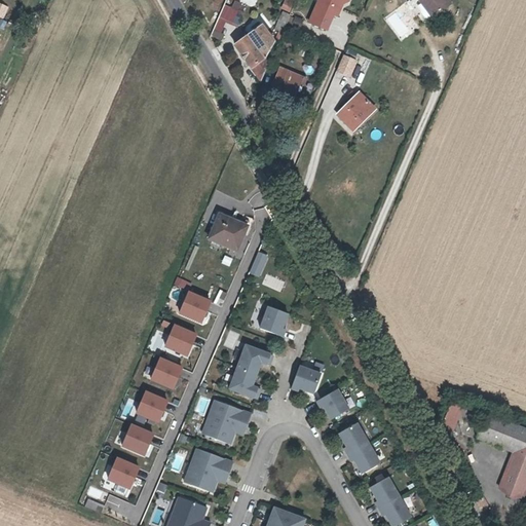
[(283,0),(280,8),(291,11),(293,0),(283,0)]
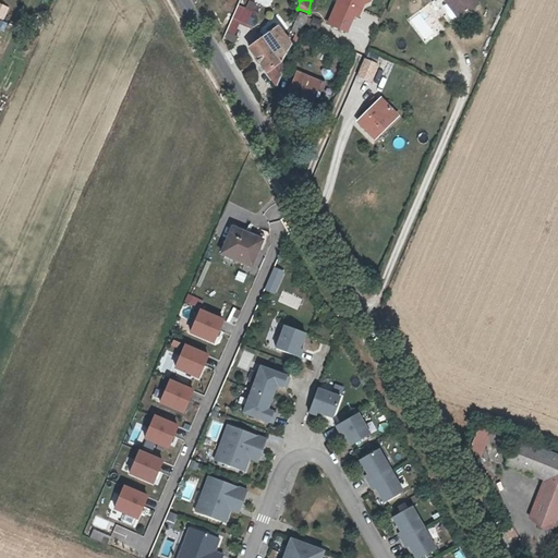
[(337,0),(328,20),(342,26),(352,4),(354,5),(356,0),(337,0)]
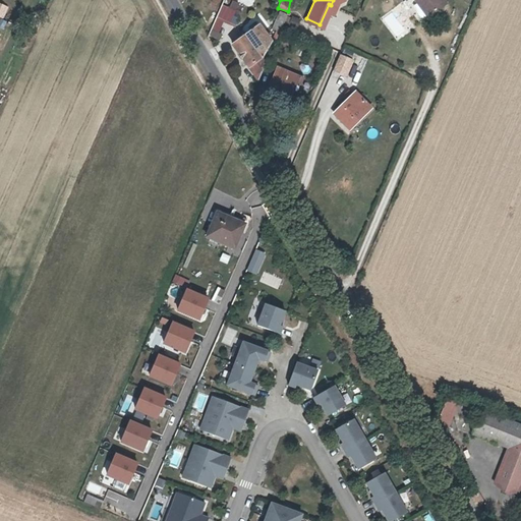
[(426,0),(433,9),(446,0),(426,0)]
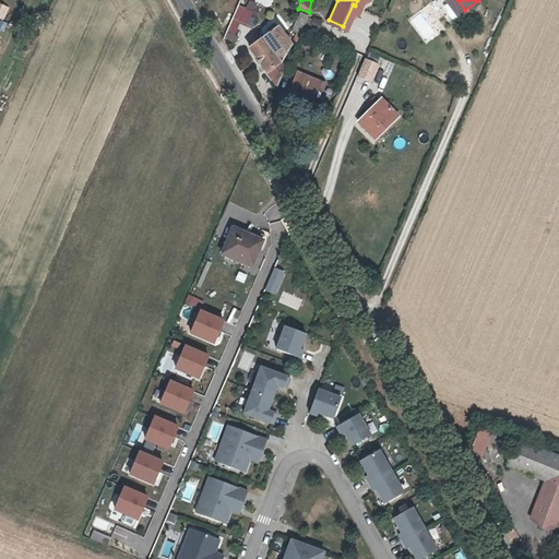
[(0,2),(0,18),(3,20),(10,7),(0,2)]
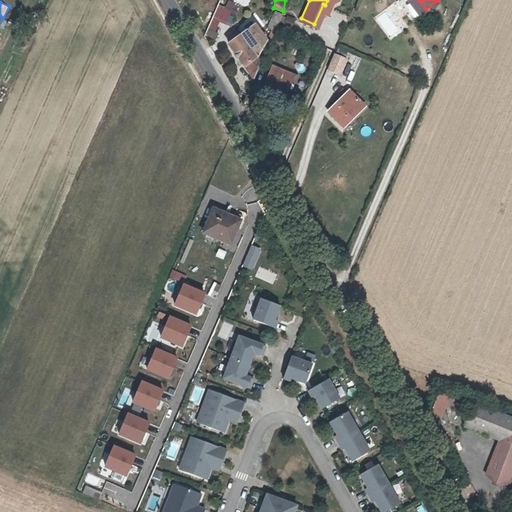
[(219,4),(213,15),(226,22),(232,10),(219,4)]
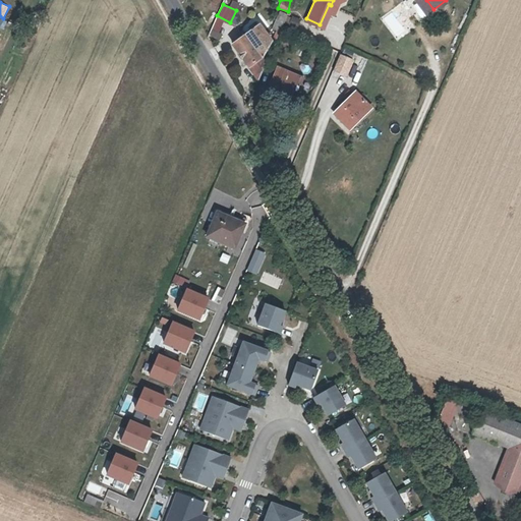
[(231,21),(237,23),(241,12),(236,10),(231,21)]
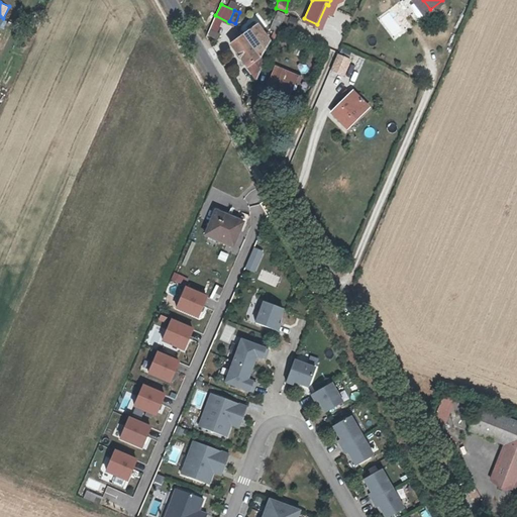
[(272,32),(279,35),(287,16),(280,13),(272,32)]
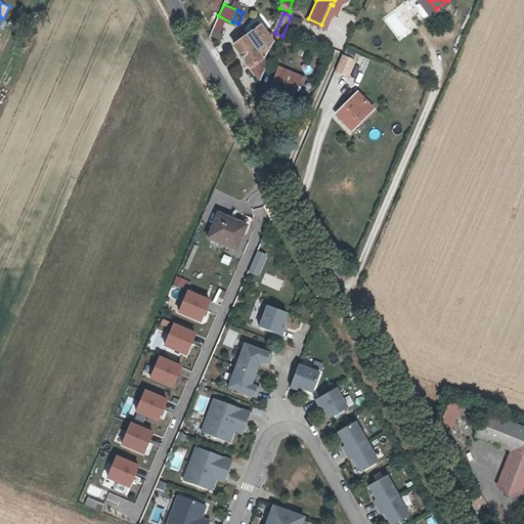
[(272,58),(268,54),(275,38),(263,24),(237,44),(263,78),(272,58)]
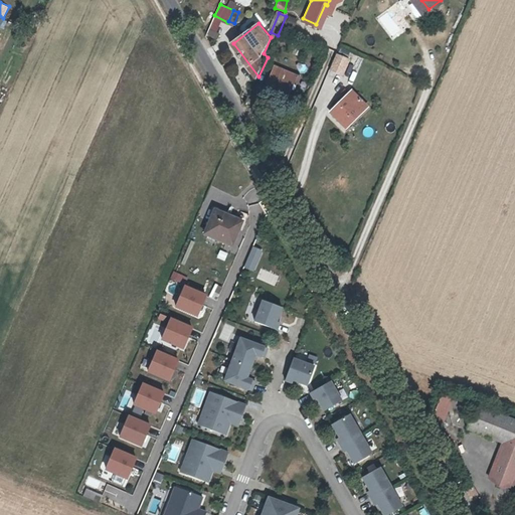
[(207,34),(216,39),(219,33),(209,29),(207,34)]
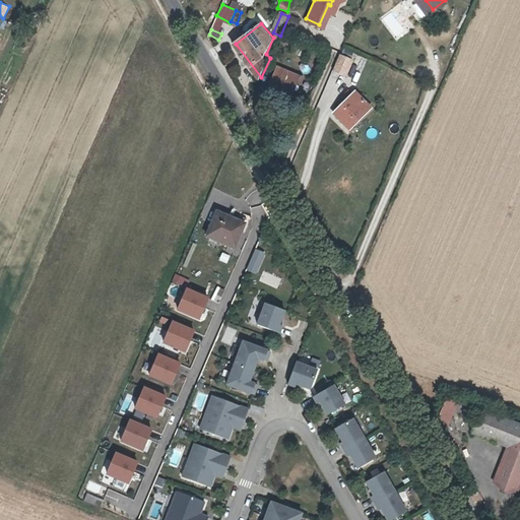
[(332,70),(346,75),(352,58),(338,53),(332,70)]
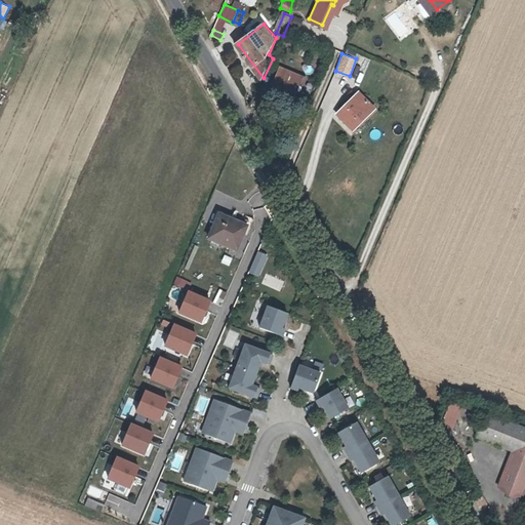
[(299,90),(304,80),(300,78),(303,73),(283,65),(276,81),(299,90)]
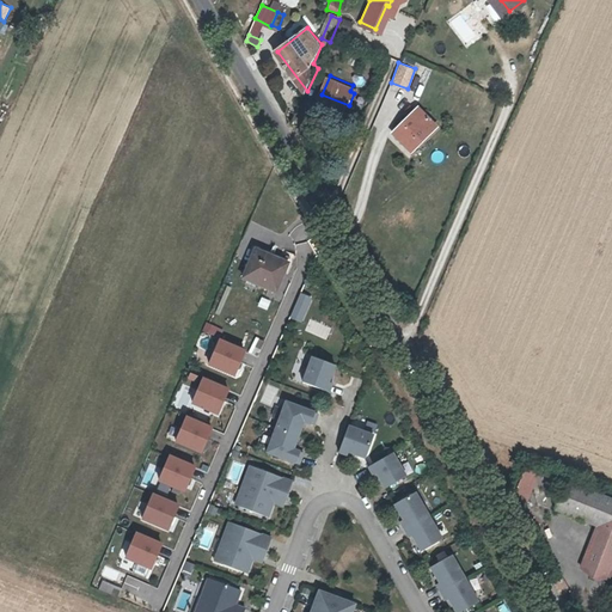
[(398,130),(414,148),(440,123),(423,105),(398,130)]
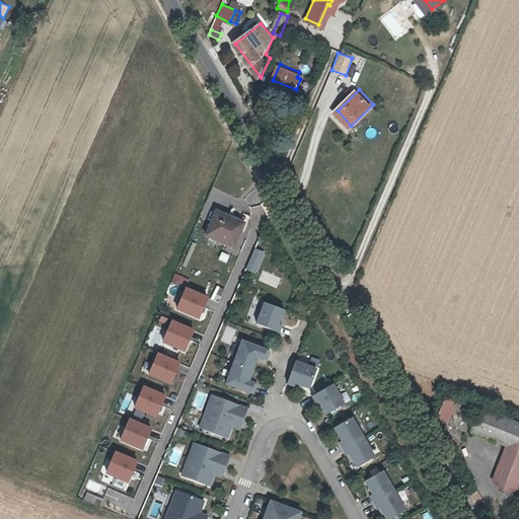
[(218,210),(208,233),(233,244),(243,220),(218,210)]
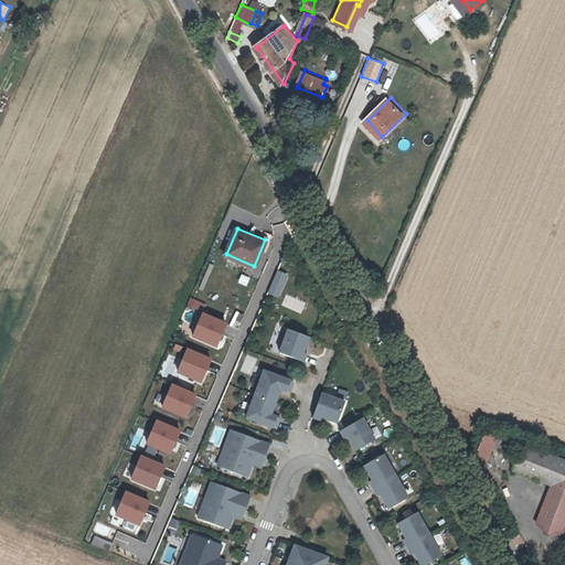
[(288,275),(277,270),(267,294),(278,298),(288,275)]
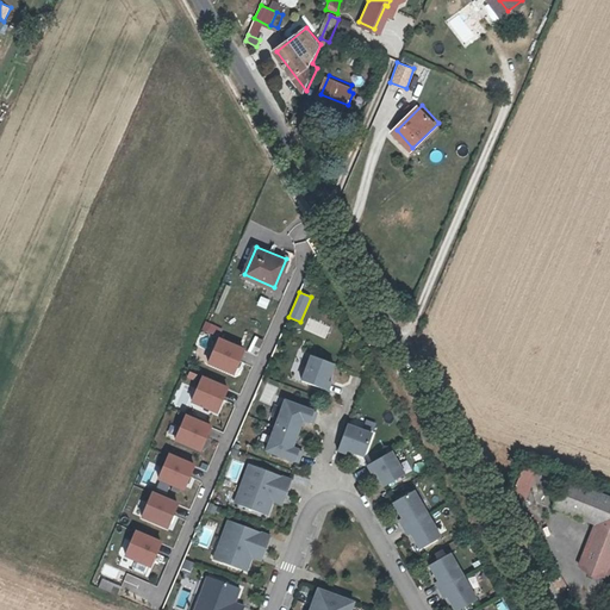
[(260,296),(256,305),(266,307),(269,298),(260,296)]
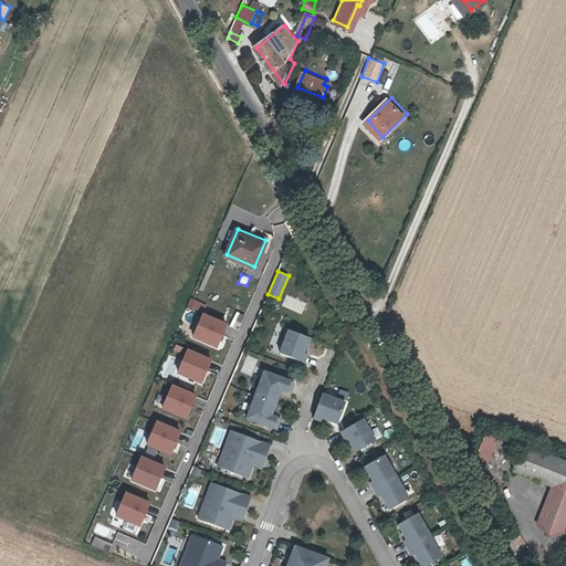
[(189,299),(187,306),(198,308),(200,301),(189,299)]
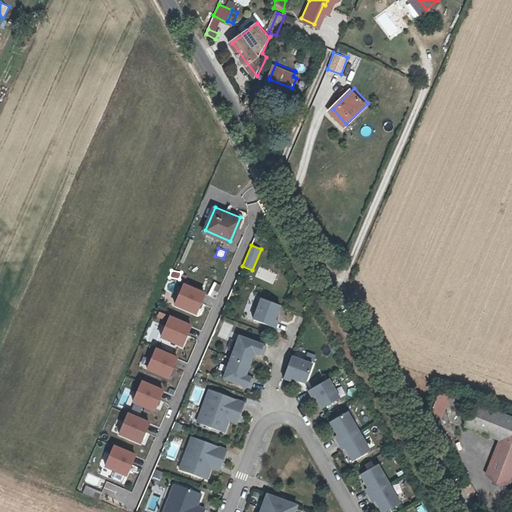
[(204,290),(183,281),(174,303),(196,312),(204,290)]
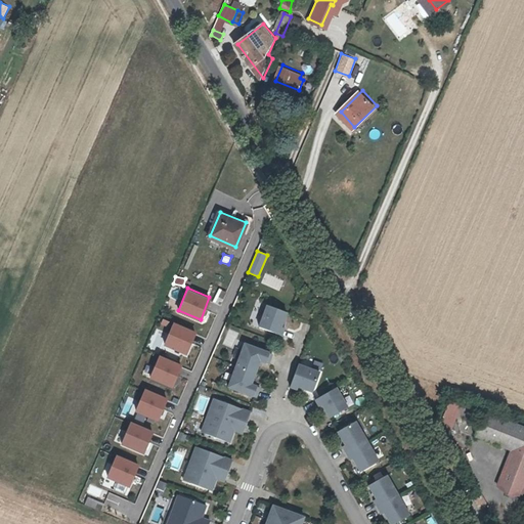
[(289,313),(268,306),(260,328),(284,337),(286,329),(284,328),(289,313)]
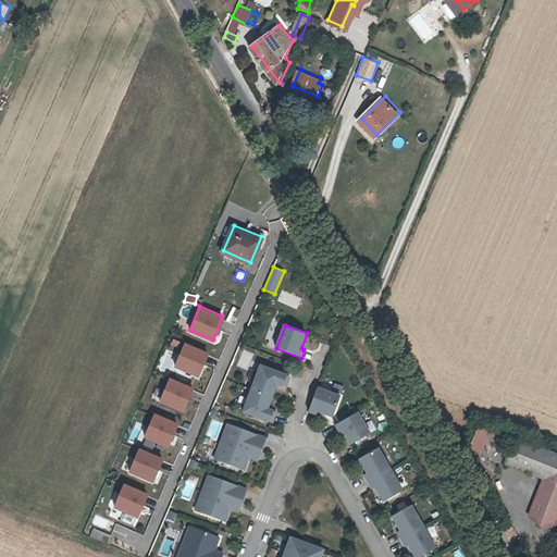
[(209,354),(185,344),(175,367),(199,376),(209,354)]
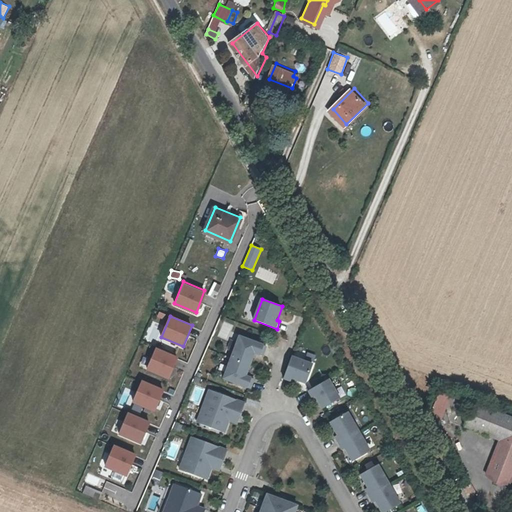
[(240,335),(232,356),(253,363),(256,355),(261,357),(266,343),(240,335)]
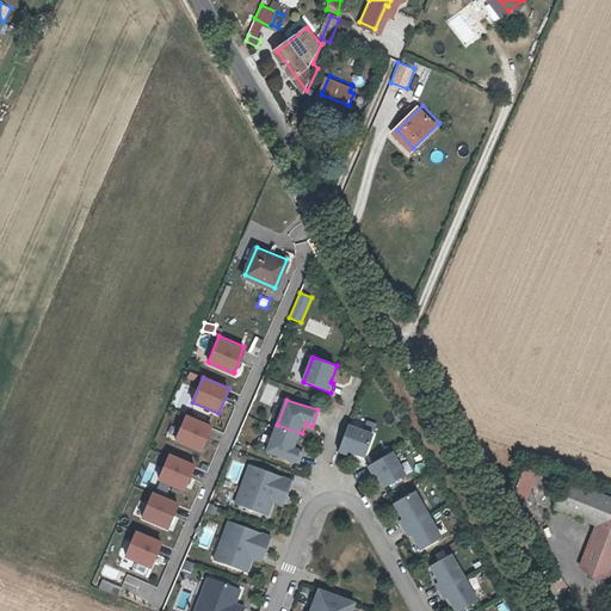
[(211,427),(185,417),(174,442),(201,452),(211,427)]
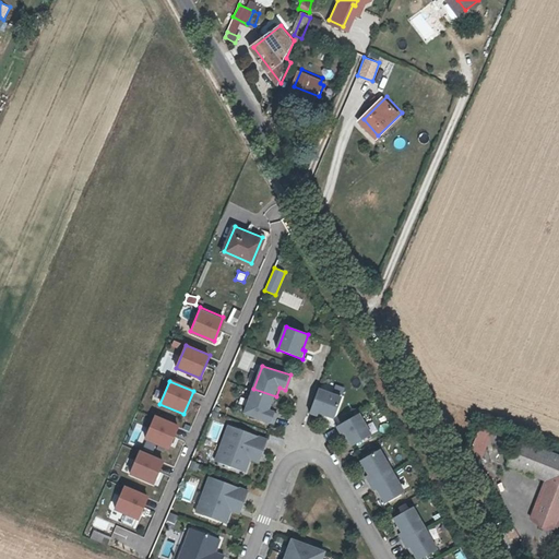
[(276,396),(253,389),(245,414),(272,425),(277,412),(272,409),(276,396)]
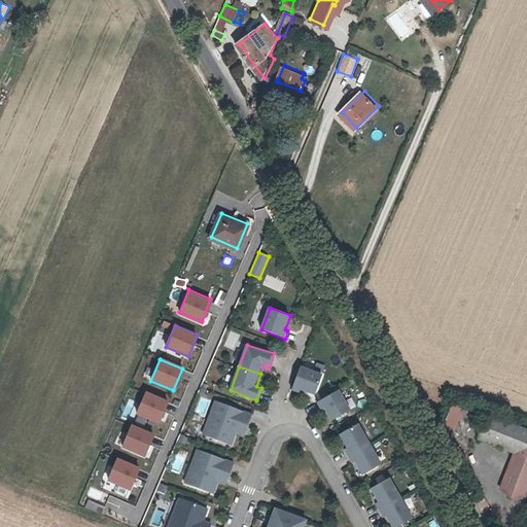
[(323,375),(302,366),(292,392),(300,394),(303,391),(316,396),(323,375)]
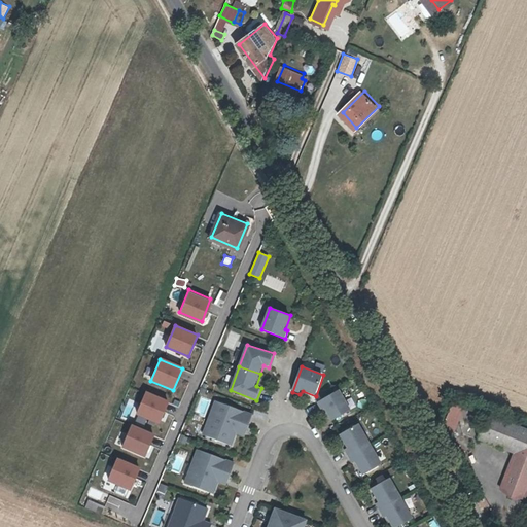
[(351,411),(339,391),(318,402),(322,410),(324,408),(332,422),(351,411)]
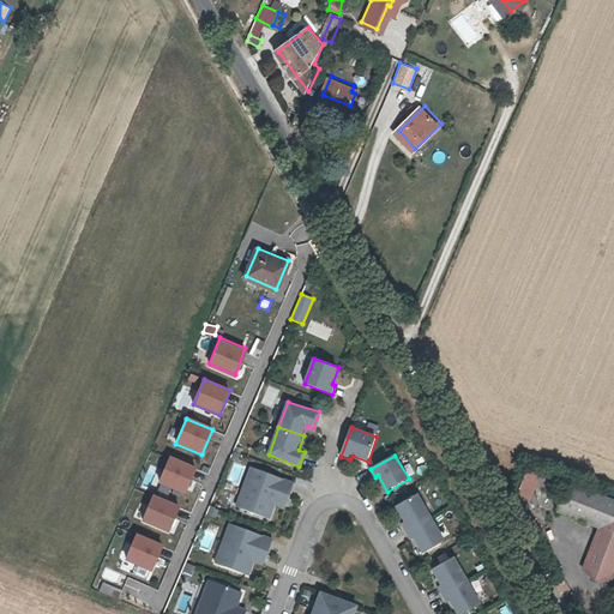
[(196,468),(169,457),(158,482),(185,493),(196,468)]
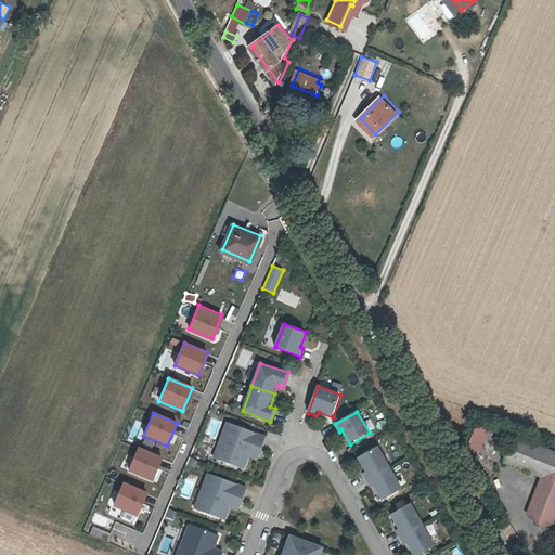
[(479,453),(491,426),(476,421),(465,448),(479,453)]
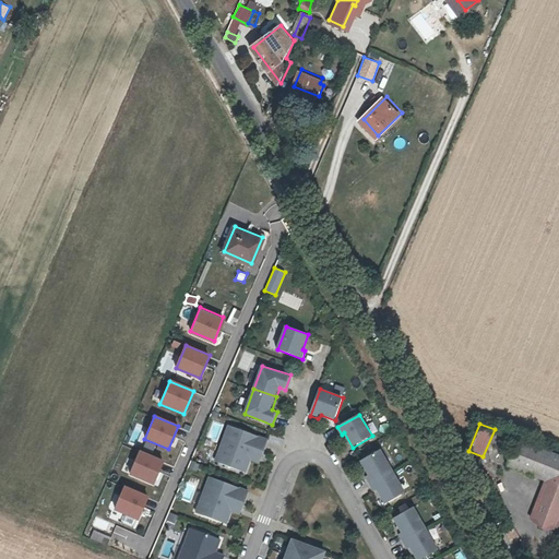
[(269,439),(227,425),(214,460),(247,473),(251,461),(260,464),(269,439)]
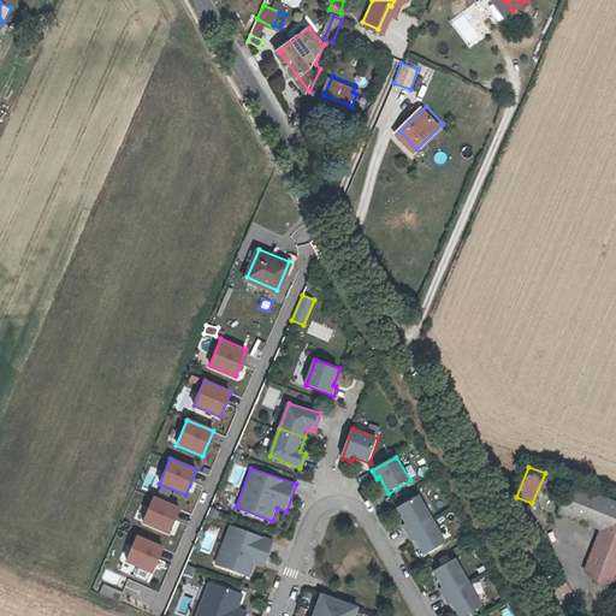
[(591,574),(593,581),(599,582),(606,580),(612,582),(615,572),(615,504),(572,486),(560,513),(602,529),(585,570),(591,574)]
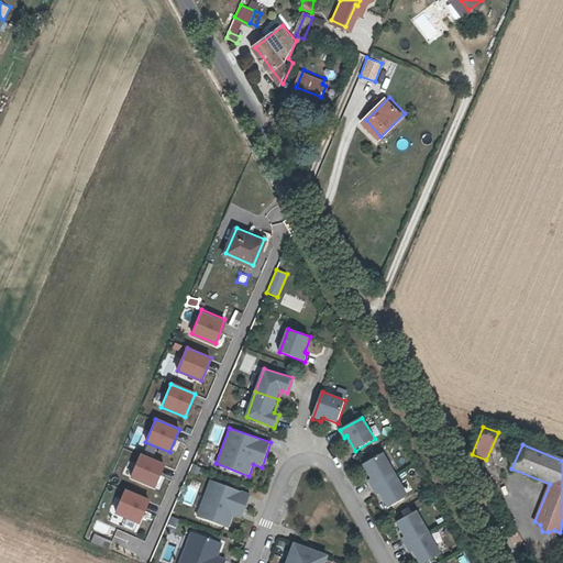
[(368,481),(372,487),(397,474),(385,453),(363,464),(371,479),(368,481)]
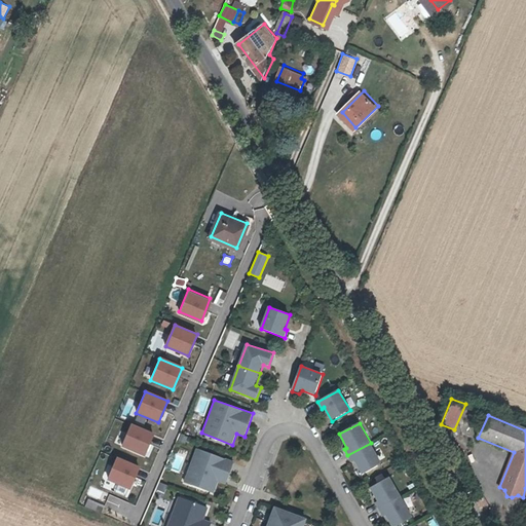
[(152,434),(129,424),(120,446),(143,455),(152,434)]
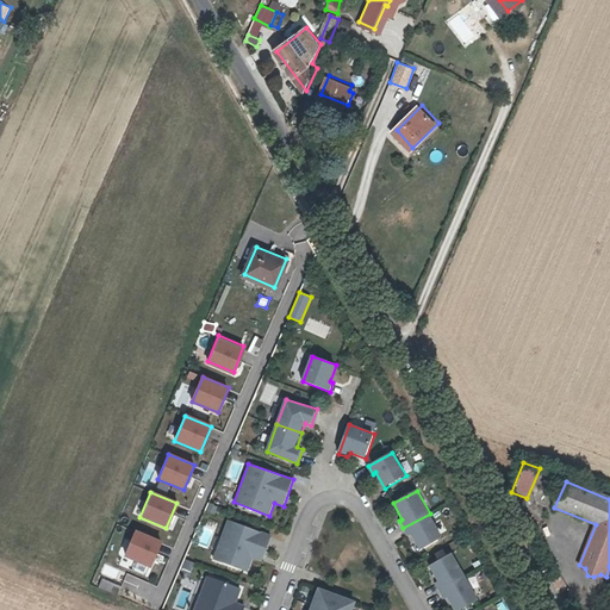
[(443,537),(430,514),(403,528),(409,537),(412,535),(421,551),(443,537)]
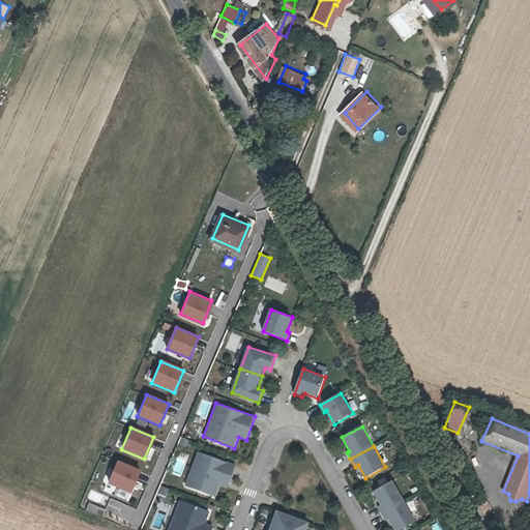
[(236,467),(198,451),(184,486),(217,499),(223,488),(228,490),(236,467)]
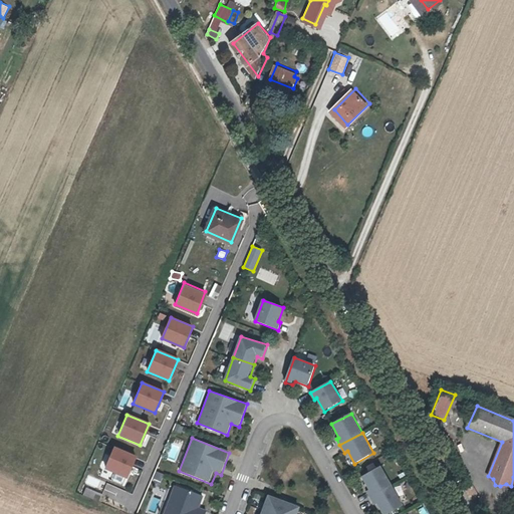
[(136,457),(113,448),(105,469),(127,478),(136,457)]
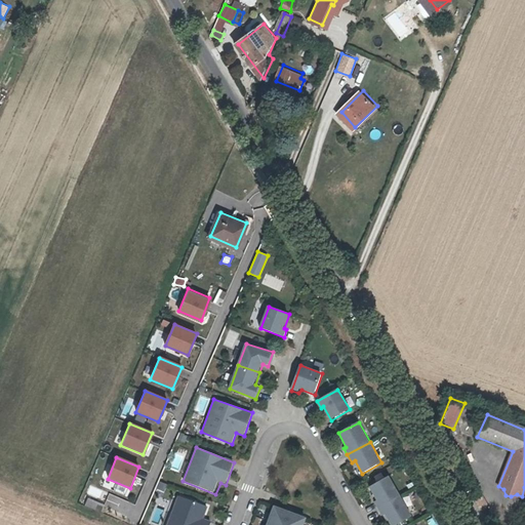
[(374,502),(378,509),(401,496),(390,476),(369,488),(377,500),(374,502)]
